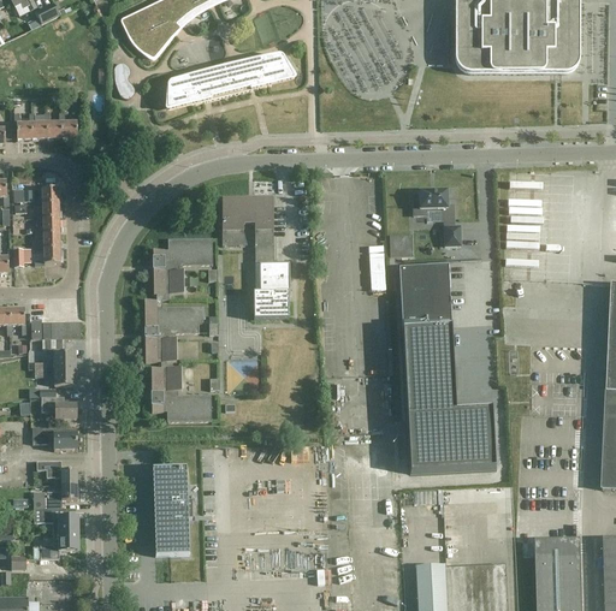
[(35,10),(42,23),(61,15),(54,0),(35,10)]
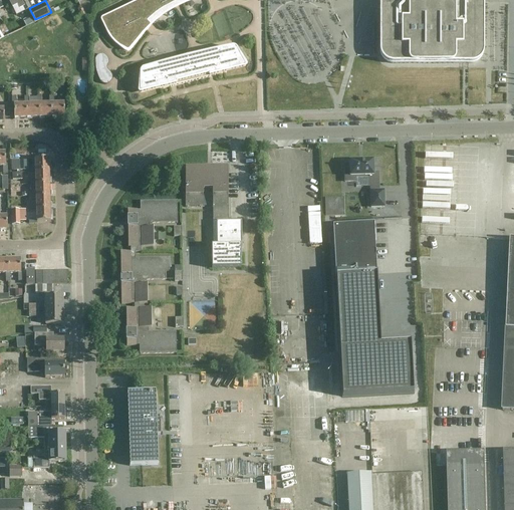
[(132,0),(102,14),(101,15),(100,16),(100,17),(105,28),(110,35),(111,36),(115,40),(119,43),(125,47),(126,47),(127,47),(129,47),(130,46),(143,30),(150,23),(150,22),(151,22),(150,21),(149,20),(149,19),(154,15),(158,11),(161,9),(163,8),(173,3),(179,0),(132,0)]
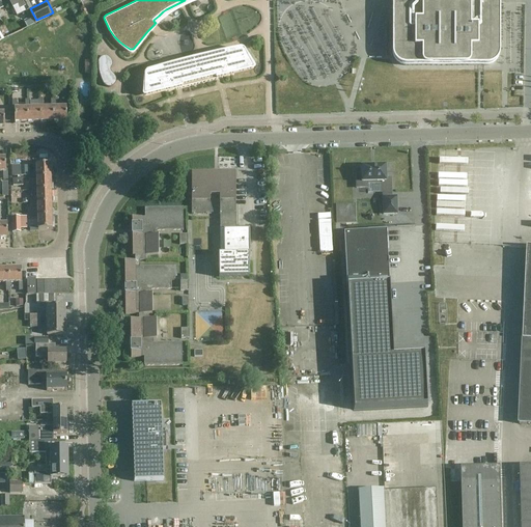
[(392,0),(392,49),(392,52),(393,54),(394,56),(395,58),(396,59),(398,61),(400,62),(403,62),(406,63),(485,63),(487,62),(491,62),(493,60),(495,59),(497,57),(498,55),(499,52),(499,50),(499,0),(392,0)]
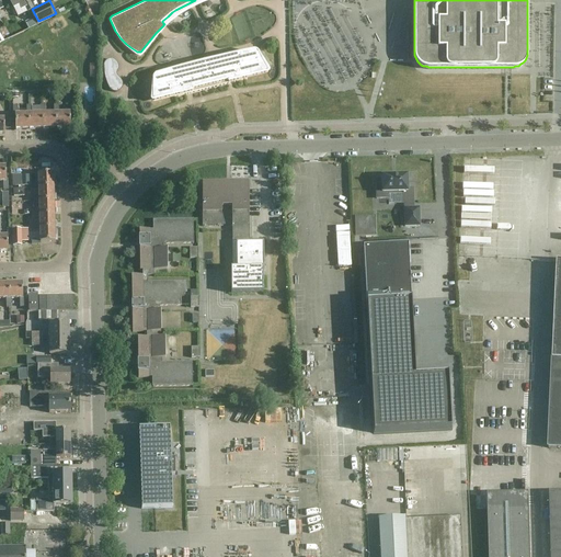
[(79,14),(82,20),(92,14),(89,8),(79,14)]
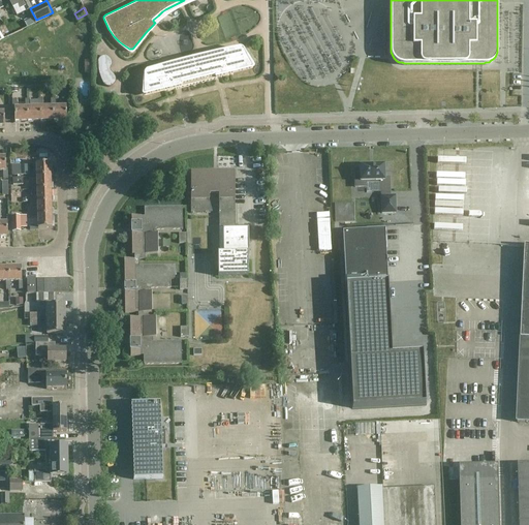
[(31,14),(24,18),(27,24),(34,21),(31,14)]
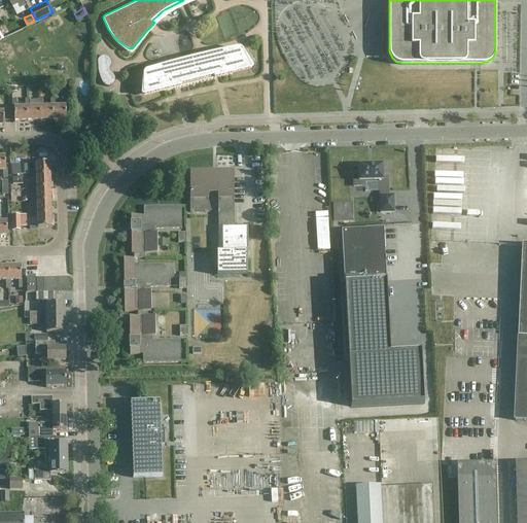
[(323,44),(336,57),(344,49),(331,37),(323,44)]
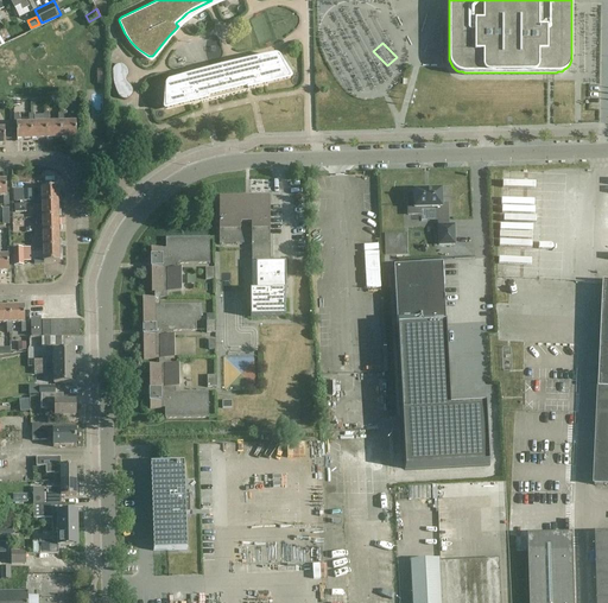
[(165,83),(164,105),(164,106),(165,106),(165,107),(166,107),(168,107),(289,77),(290,76),(290,75),(290,74),(279,55),(278,54),(277,52),(276,52),(274,52),(273,52),(169,78),(168,78),(166,80),(165,81),(165,82),(165,83)]
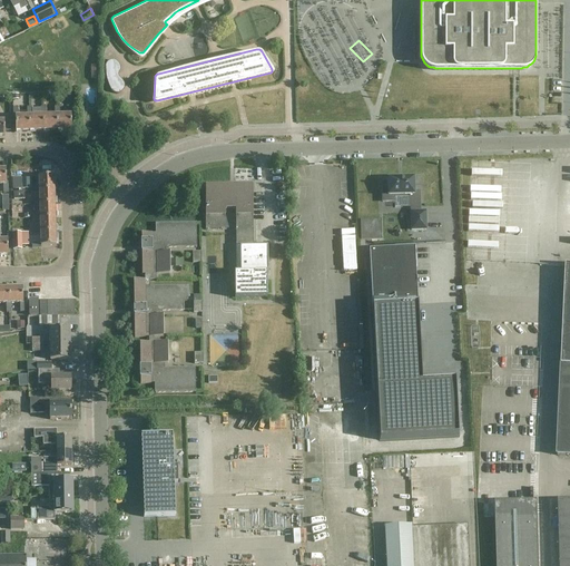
[(119,69),(120,68),(120,67),(120,66),(120,65),(120,62),(119,61),(119,60),(118,59),(116,58),(116,57),(115,57),(114,57),(111,57),(110,57),(109,57),(108,58),(107,59),(106,60),(105,62),(105,64),(105,67),(106,70),(106,75),(107,78),(108,81),(109,85),(110,86),(110,87),(111,87),(112,88),(114,89),(115,89),(116,90),(117,90),(118,90),(119,90),(120,89),(121,89),(123,88),(124,86),(124,85),(125,84),(125,83),(124,80),(124,79),(123,77),(121,76),(120,75),(119,74),(119,72),(118,72),(118,71),(119,69)]
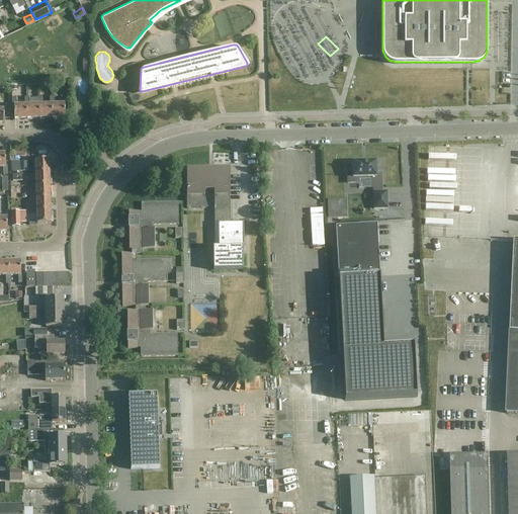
[(407,74),(419,74),(418,66),(406,66),(407,74)]
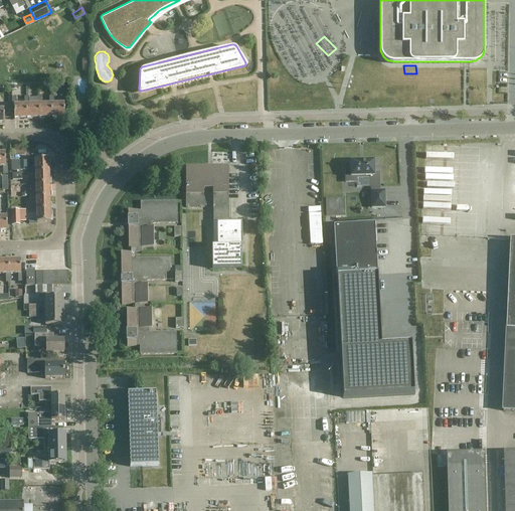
[(436,100),(445,100),(445,89),(436,89),(436,100)]
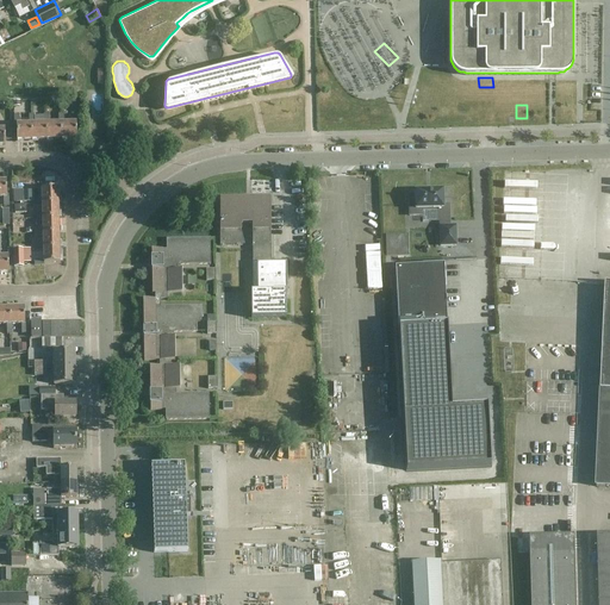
[(61,119),(58,119),(49,119),(49,110),(44,111),(44,119),(47,119),(47,136),(61,136),(61,119)]
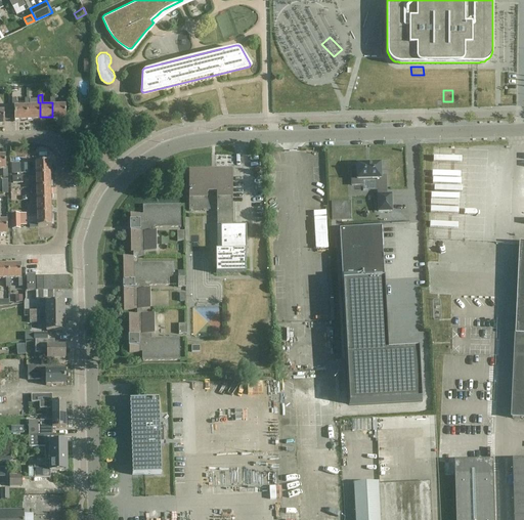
[(52,102),(52,117),(66,117),(66,102),(54,102),(54,94),(50,94),(50,102),(52,102)]
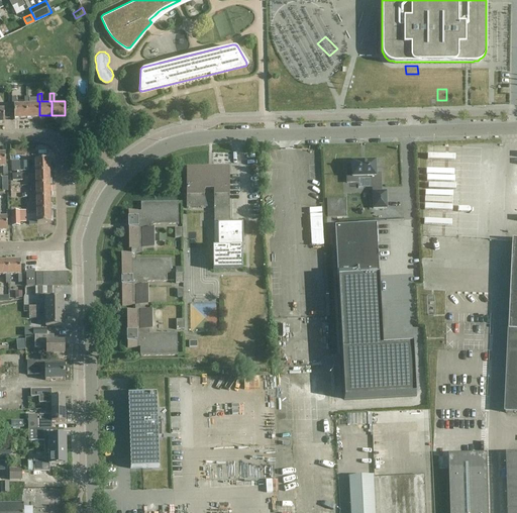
[(26,102),(24,102),(16,102),(16,94),(12,94),(12,103),(13,103),(14,116),(26,115),(26,102)]
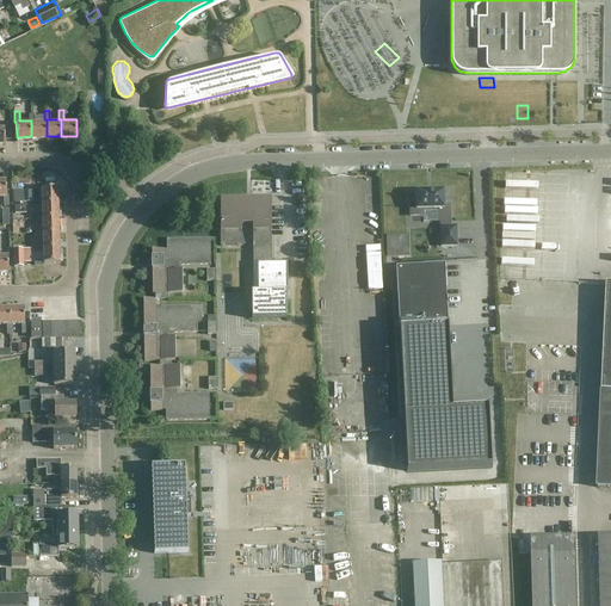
[(47,119),(44,119),(35,121),(35,111),(29,111),(29,121),(31,121),(31,136),(47,136),(47,119)]
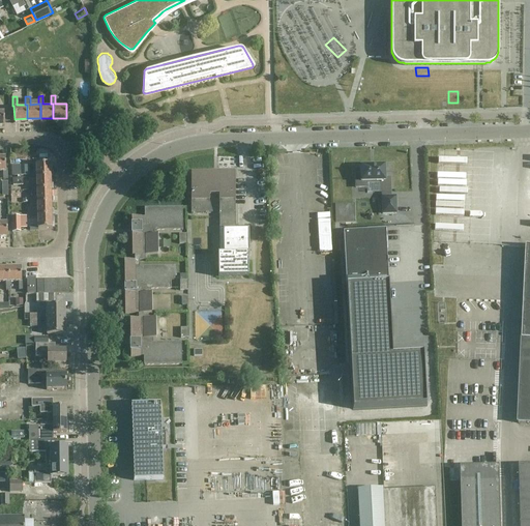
[(469,156),(468,144),(440,145),(440,157),(469,156)]
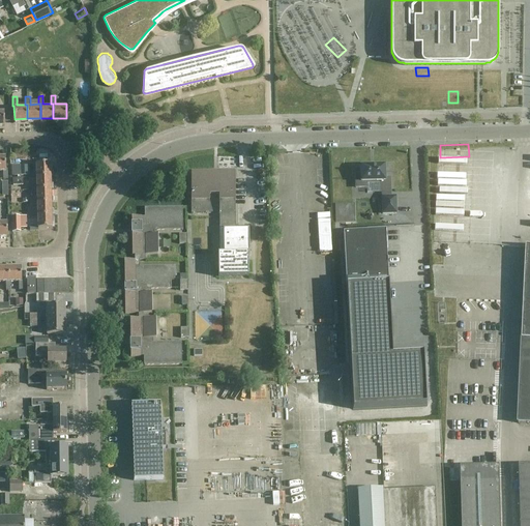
[(36,174),(51,173),(50,161),(36,161),(36,172),(28,172),(28,176),(36,176),(36,174)]
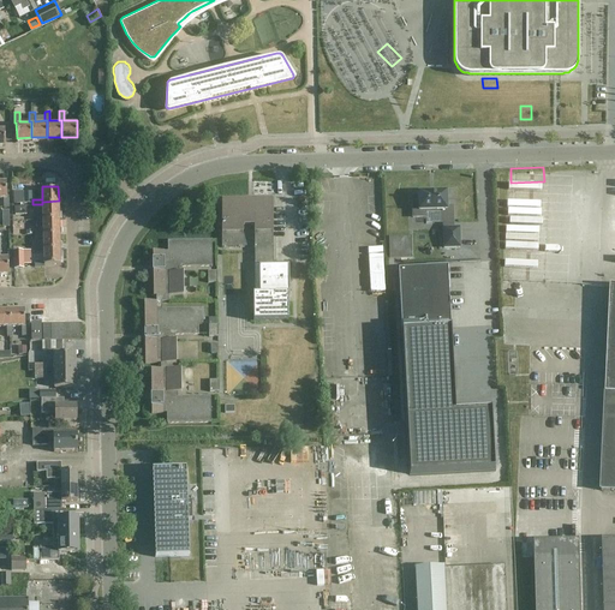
[(453,219),(452,203),(446,203),(446,189),(418,189),(418,198),(412,198),(413,214),(427,213),(425,209),(440,209),(440,219),(453,219)]
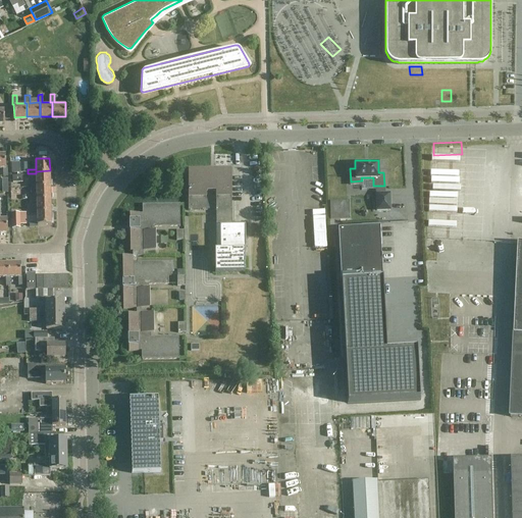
[(189,207),(210,207),(205,189),(216,189),(216,247),(215,247),(215,269),(245,269),(245,247),(246,247),(246,222),(232,222),(231,168),(188,168),(189,207)]
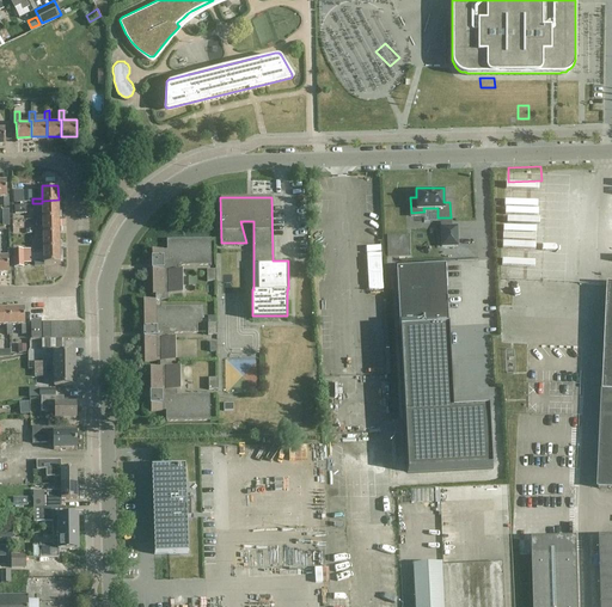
[(42,215),(59,215),(59,200),(42,201),(42,203),(42,213),(32,213),(32,219),(42,218),(42,215)]
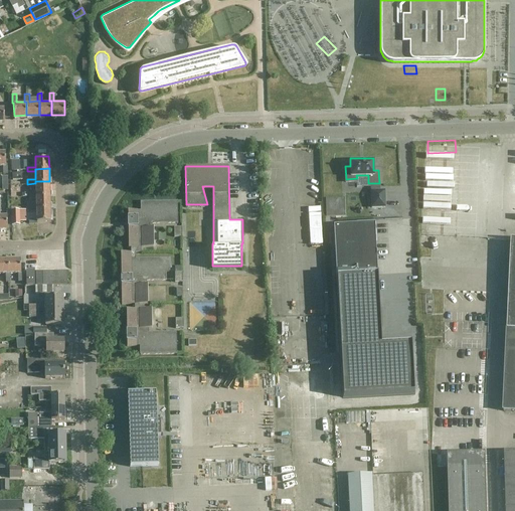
[(36,194),(49,193),(49,181),(35,181),(35,183),(36,191),(28,192),(28,196),(36,196),(36,194)]
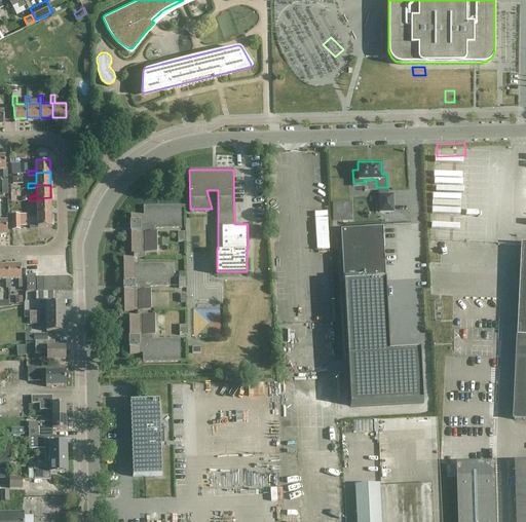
[(392,191),(379,192),(379,209),(393,209),(392,191)]
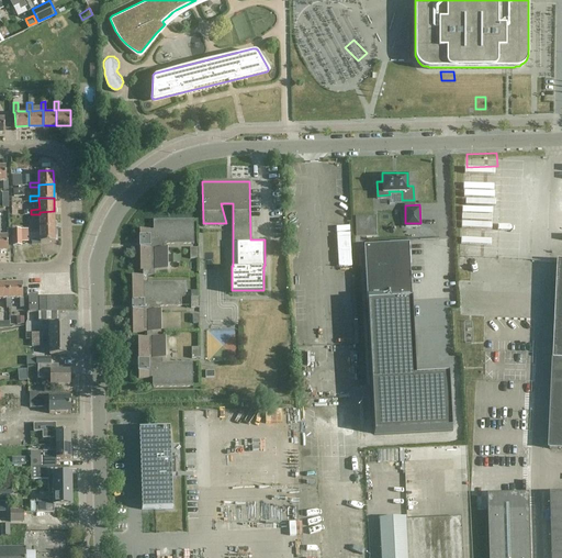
[(40,212),(40,214),(40,223),(31,223),(31,229),(40,229),(40,225),(55,225),(54,211),(40,212)]
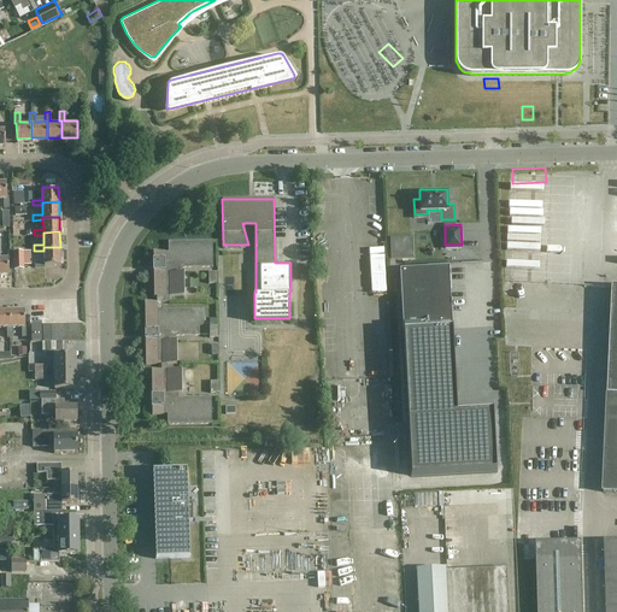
[(157,293),(157,295),(170,295),(170,293),(183,293),(183,269),(180,269),(180,264),(213,264),(213,237),(169,237),(169,248),(153,248),(154,293),(157,293)]
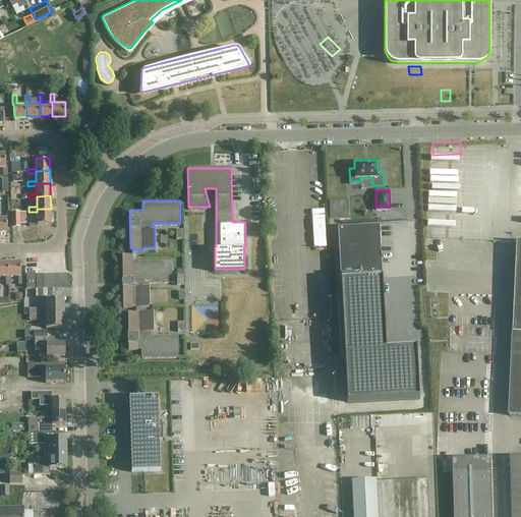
[(442,210),(442,216),(456,216),(456,204),(429,205),(429,211),(442,210)]
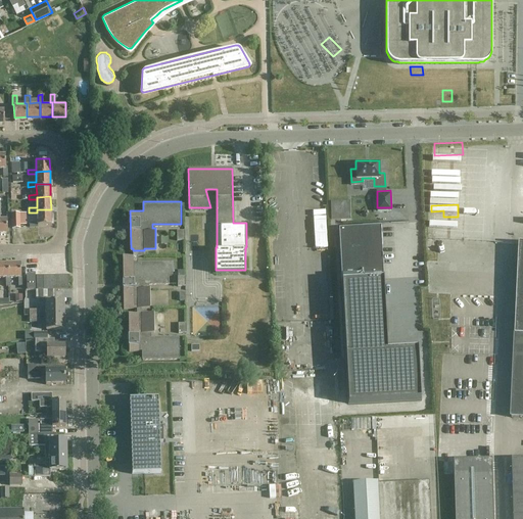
[(462,206),(461,226),(490,226),(490,207),(462,206)]
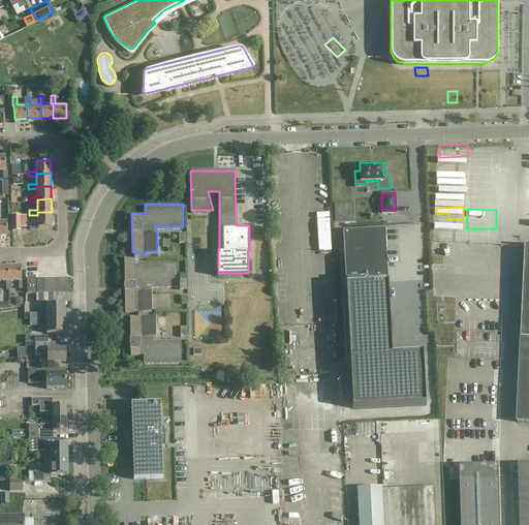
[(37,212),(37,215),(37,222),(29,223),(30,227),(38,227),(38,225),(52,225),(52,212),(37,212)]
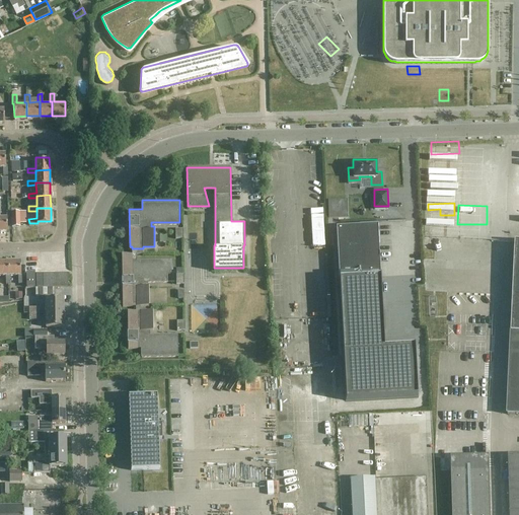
[(19,209),(11,209),(11,223),(19,223),(19,209)]
